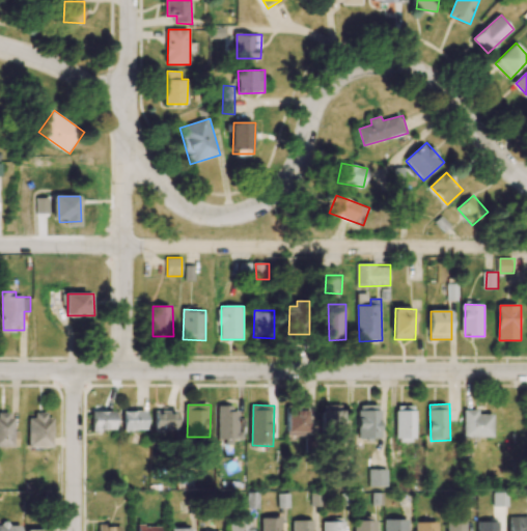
[(344,404),(324,406),(324,435),(344,435),(344,404)]
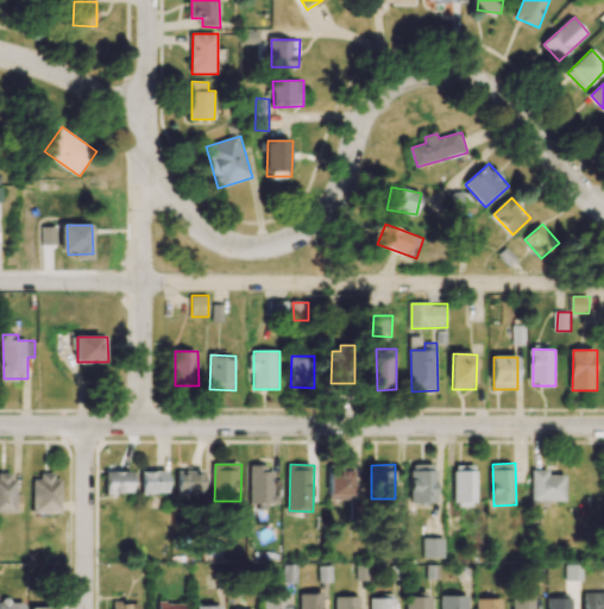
[(252,504),(262,504),(262,514),(269,514),(270,504),(275,504),(276,466),(253,465),(252,504)]
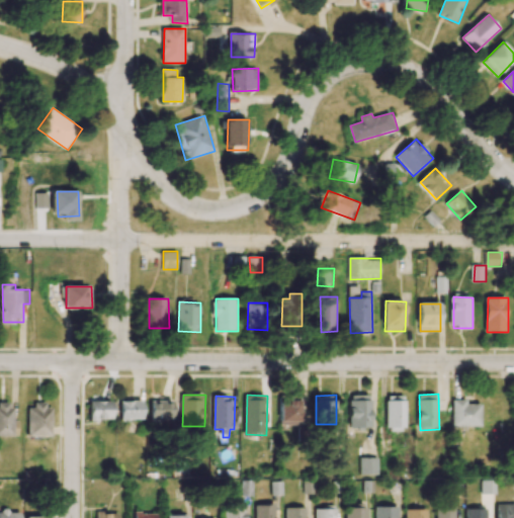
[(283,425),(303,424),(302,396),(282,396),(283,425)]
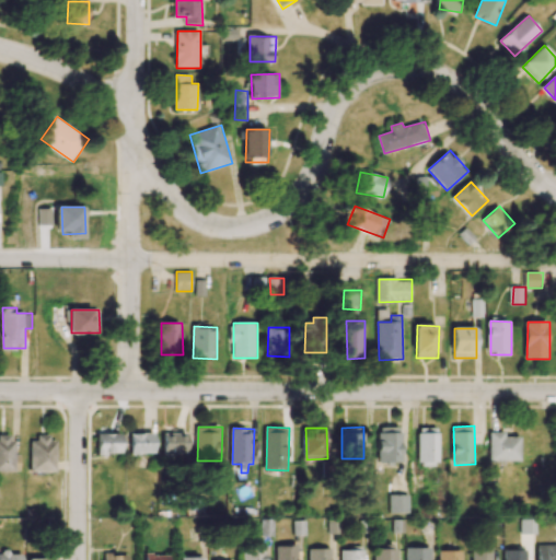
[(380,463),(404,462),(403,428),(380,428),(380,463)]
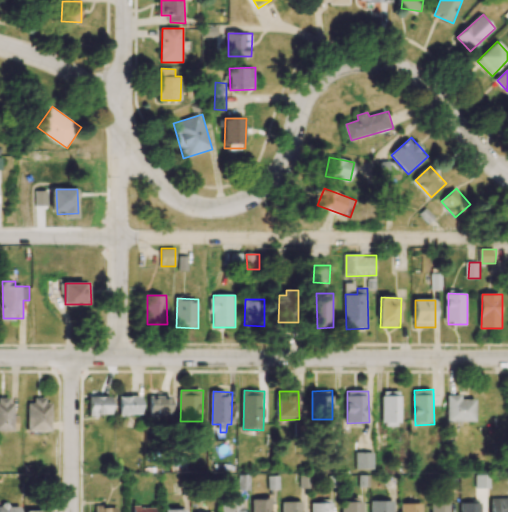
[(384,425),(402,425),(402,391),(384,392),(384,425)]
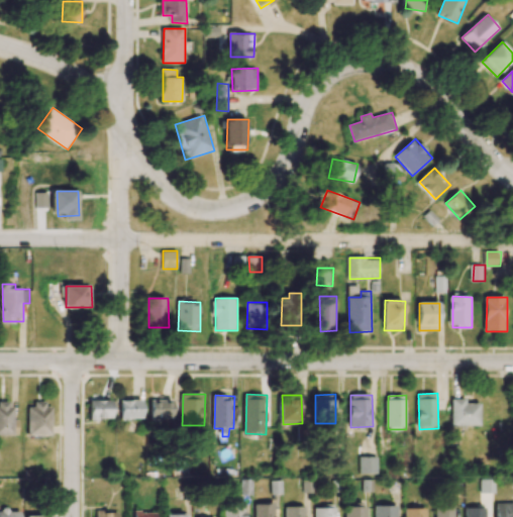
[(113,400),(91,401),(91,419),(113,419),(113,400)]
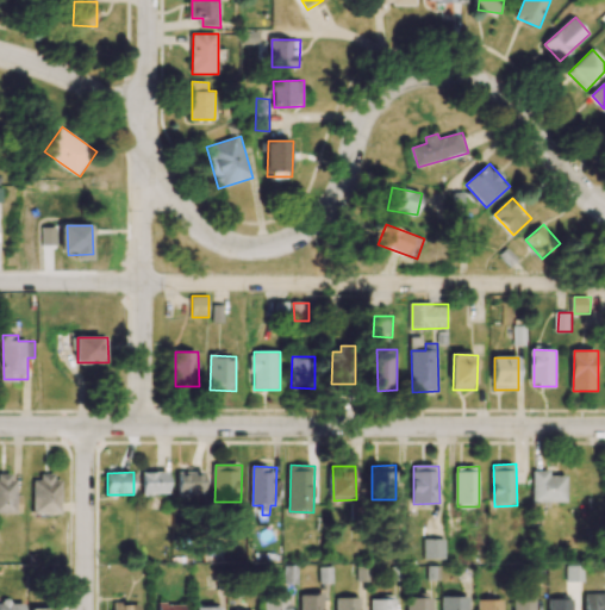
[(169,493),(169,472),(143,472),(143,495),(169,493)]
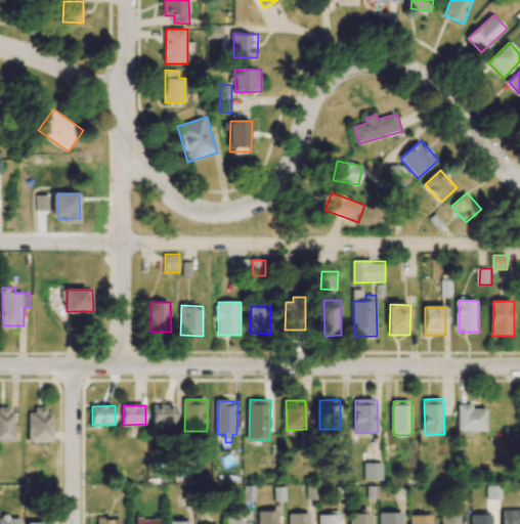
[(155,425),(177,425),(176,405),(154,405),(155,425)]
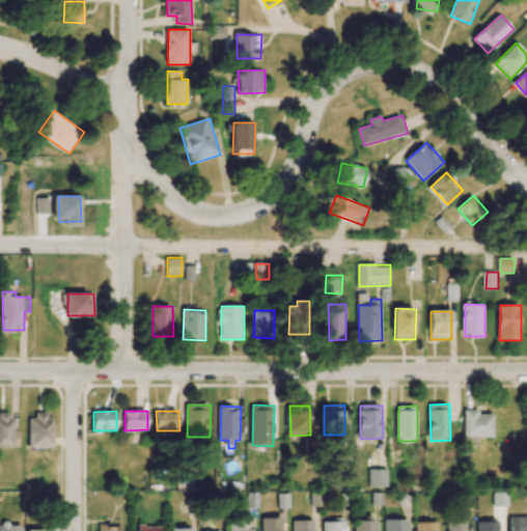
[(496,438),(496,412),(466,411),(466,437),(496,438)]
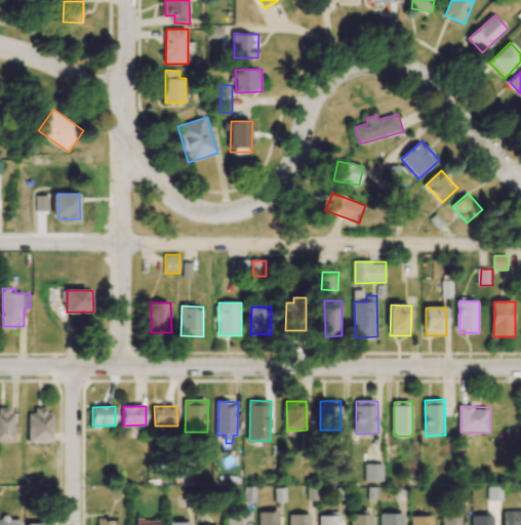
[(0,441),(14,442),(15,408),(0,408),(0,441)]
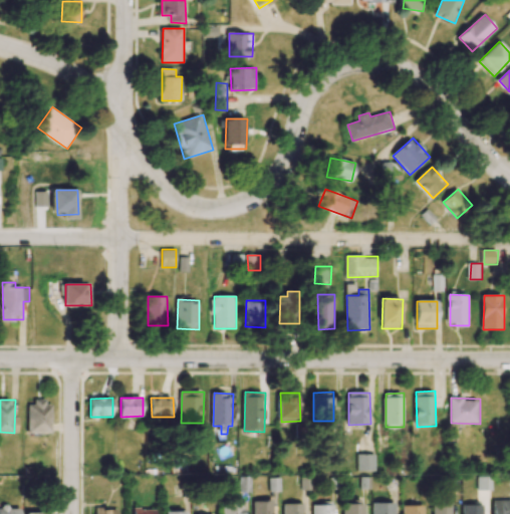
[(30,433),(52,433),(52,403),(30,403),(30,433)]
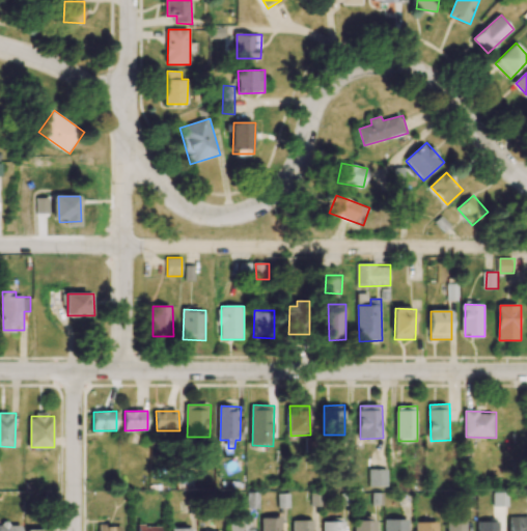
[(389,469),(371,470),(371,487),(389,486),(389,469)]
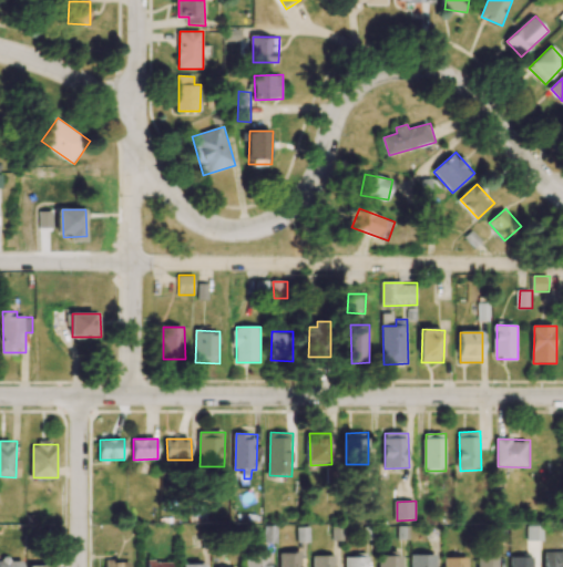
[(529,540),(544,540),(544,526),(530,526),(529,540)]
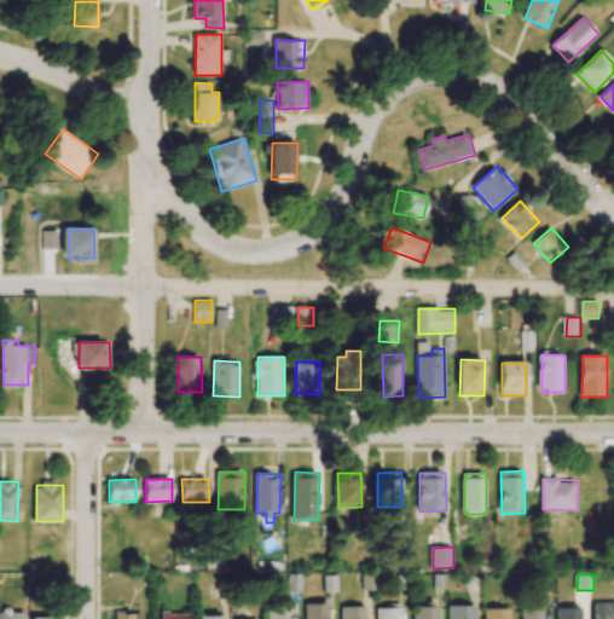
[(330,618),(330,602),(307,603),(306,618),(330,618)]
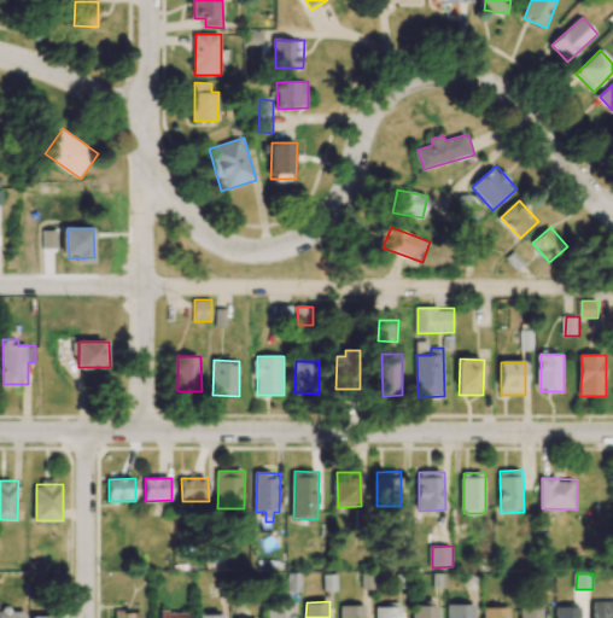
[(612,601),(596,601),(595,617),(612,617),(612,601)]
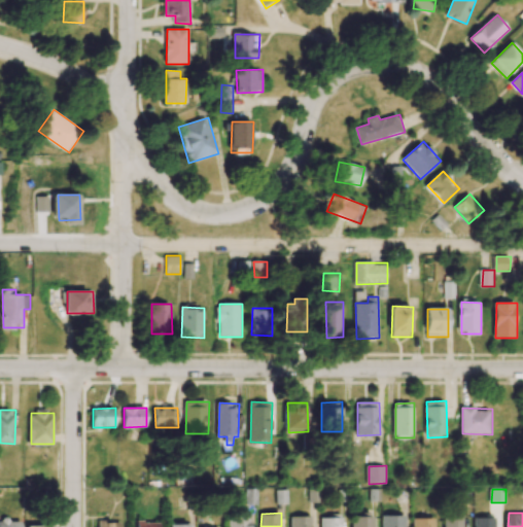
[(464,526),(464,514),(446,514),(445,526),(464,526)]
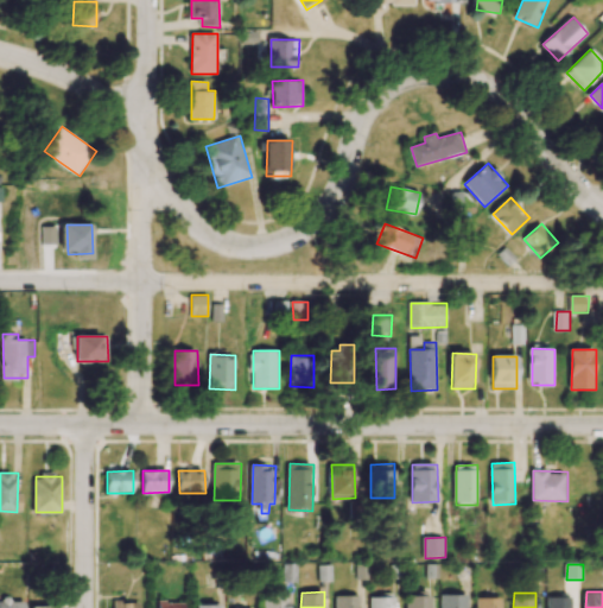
[(468,607),(469,595),(443,595),(442,607),(468,607)]
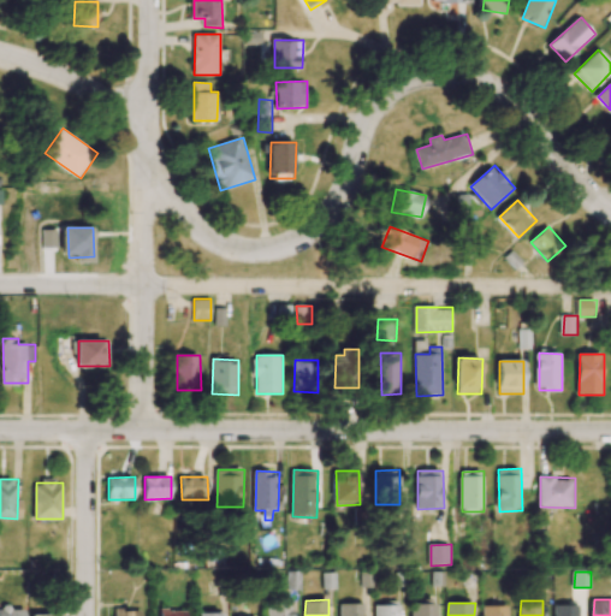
[(294,615),(294,604),(270,604),(268,615),(294,615)]
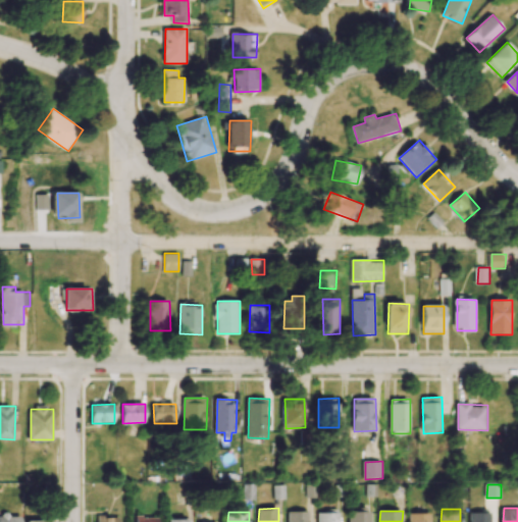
[(290,512),(290,521),(310,521),(310,512),(290,512)]
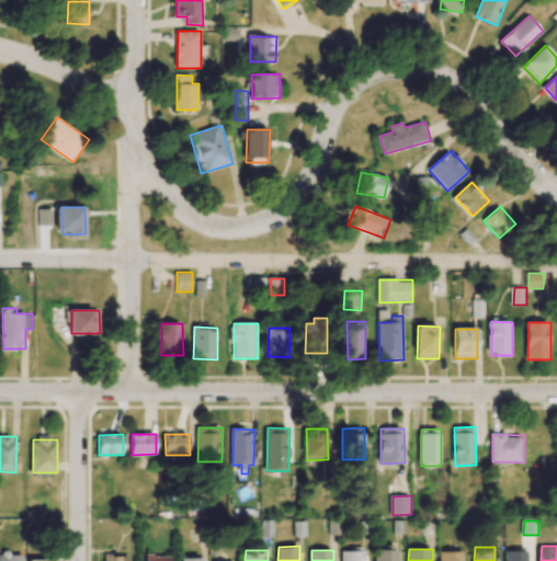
[(345,550),(344,560),(366,560),(367,550),(345,550)]
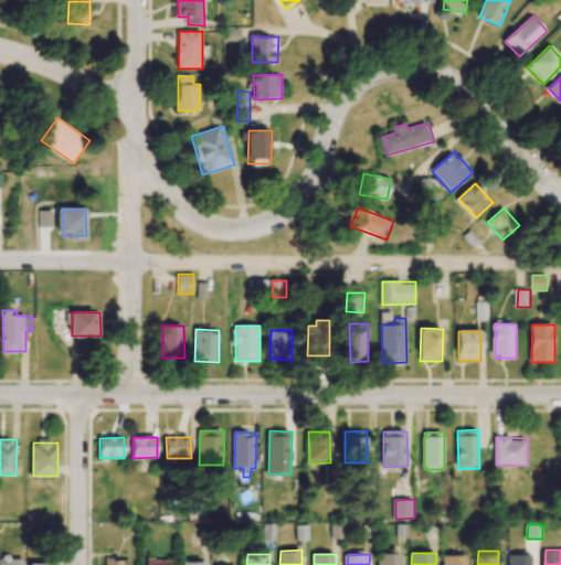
[(402,564),(403,554),(380,554),(380,564),(402,564)]
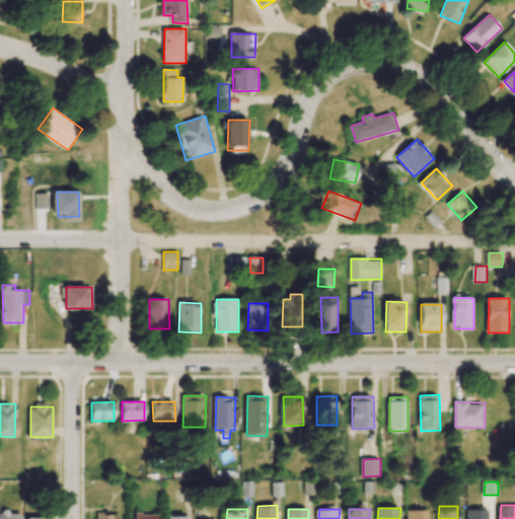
[(489,518),(489,510),(468,510),(468,518),(489,518)]
